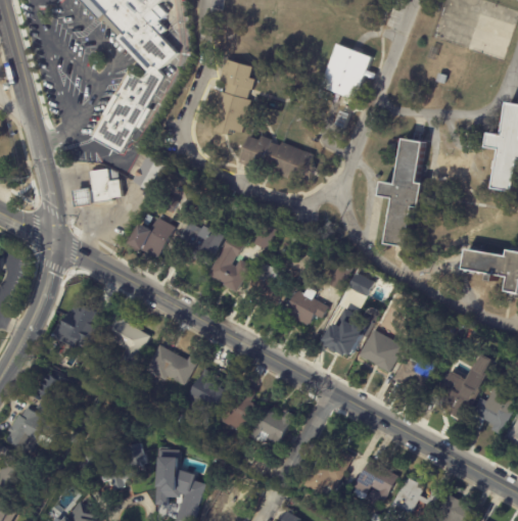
[(154,0),(149,5),(158,13),(144,27),(136,17),(113,40),(75,0),(154,0)]
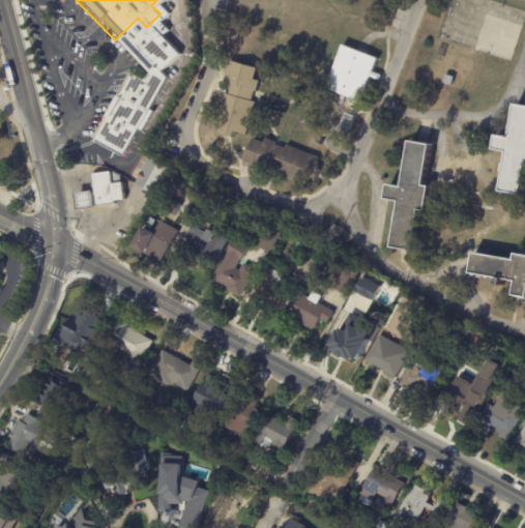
[(353,49),(374,57),(356,100),(322,87),(340,42),(353,49)]
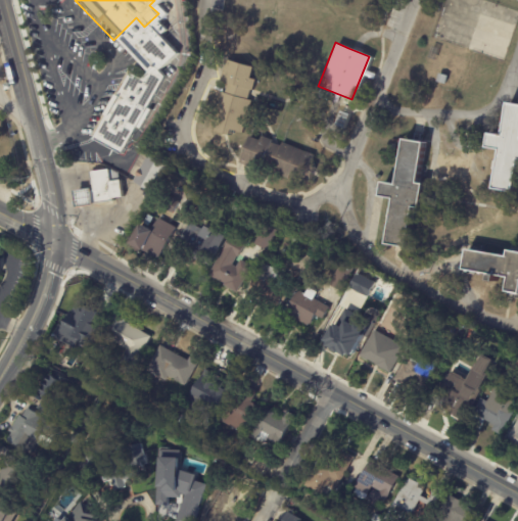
[(250,89),(248,89),(245,98),(248,99),(239,132),(230,129),(228,135),(212,130),(217,110),(213,109),(219,90),(223,91),(226,82),(218,80),(225,58),(252,66),(249,77),(253,79),(250,89)]
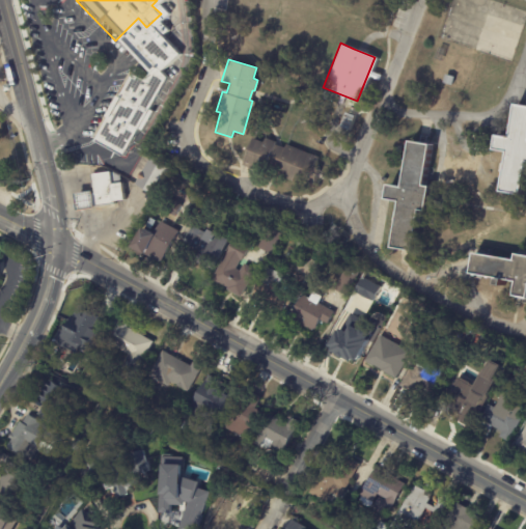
[(443,73),(452,76),(449,84),(441,81),(443,73)]
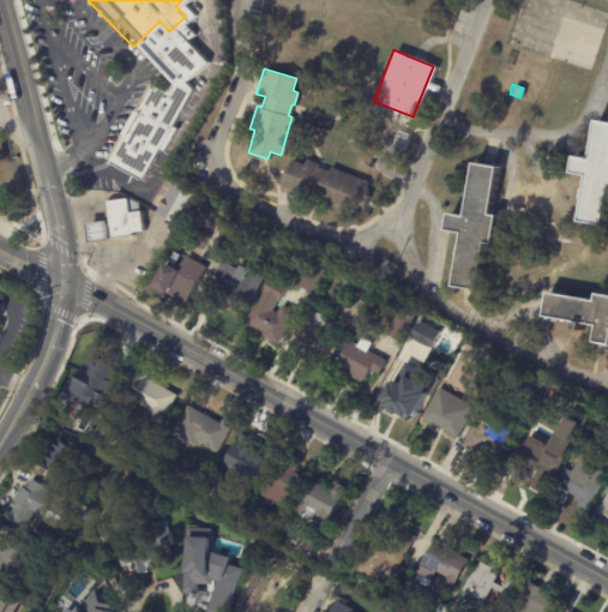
[(607,186),(601,226),(576,221),(581,198),(567,197),(570,186),(582,189),(584,175),(569,172),(570,169),(563,168),(564,160),(571,161),(572,155),(588,157),(594,119),(607,120),(607,186)]
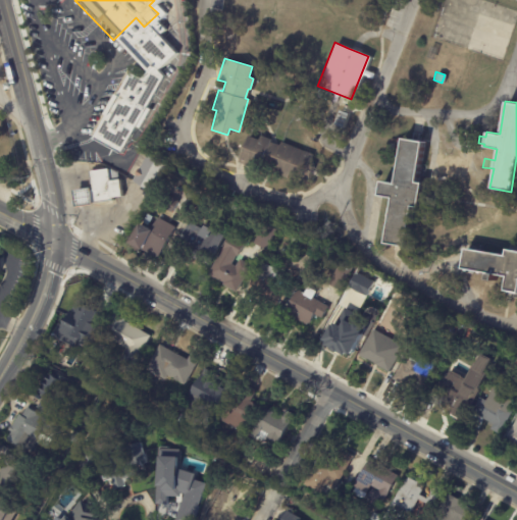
[(340,125),(331,122),(337,109),(346,112),(341,126),(340,125)]
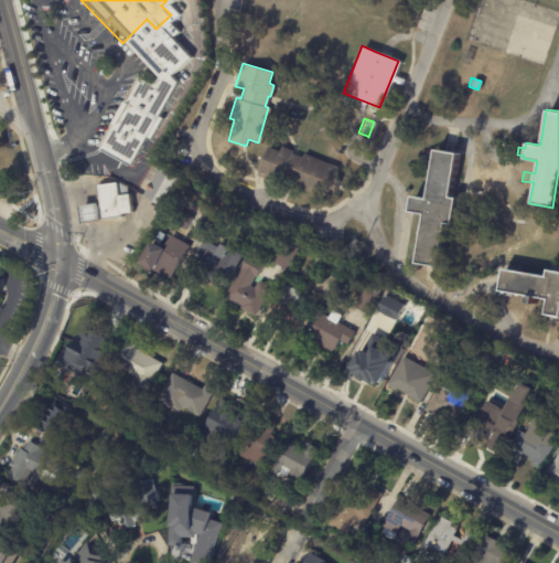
[(441,141),(447,142),(444,150),(458,152),(450,195),(457,197),(451,225),(444,224),(437,267),(415,263),(420,234),(410,233),(412,222),(421,224),(423,214),(408,211),(409,210),(398,208),(399,200),(410,202),(411,195),(426,198),(434,148),(439,149),(440,140),(441,141)]
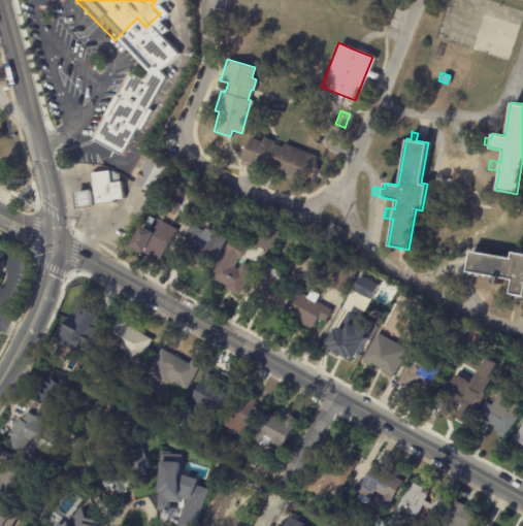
[(270,139),(270,141),(280,145),(281,141),(319,157),(308,183),(289,175),(288,178),(269,171),(271,167),(262,163),(259,171),(237,162),(249,136),(259,140),(261,135),(270,139)]
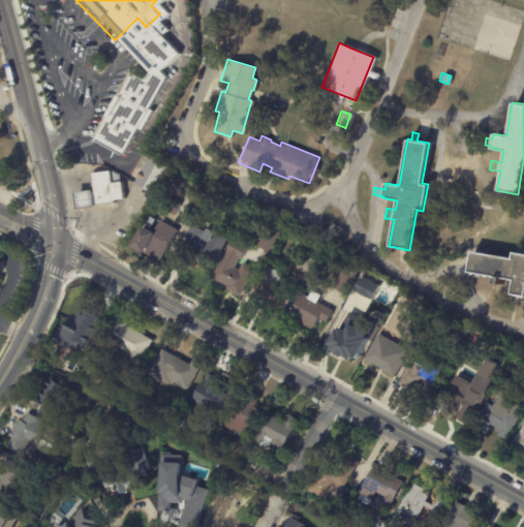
[(119,175),(122,198),(113,199),(114,205),(75,210),(73,192),(93,190),(90,173),(110,169),(119,175)]
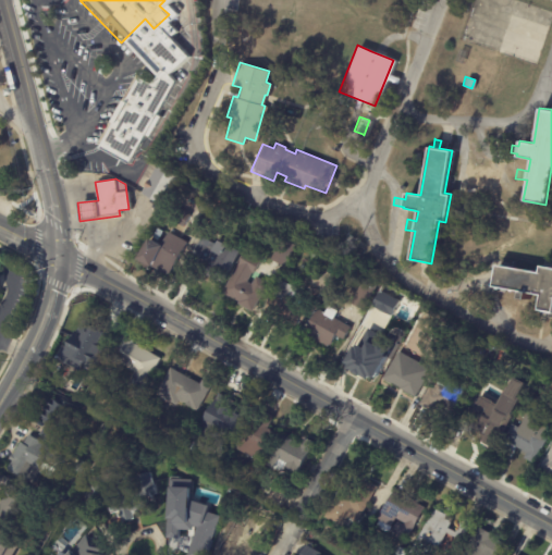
[(215,199),(209,209),(200,205),(205,195),(215,199)]
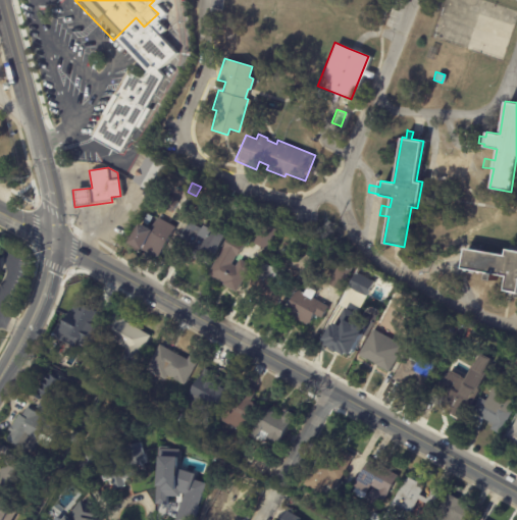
[(143,221),(148,213),(153,216),(148,224),(143,221)]
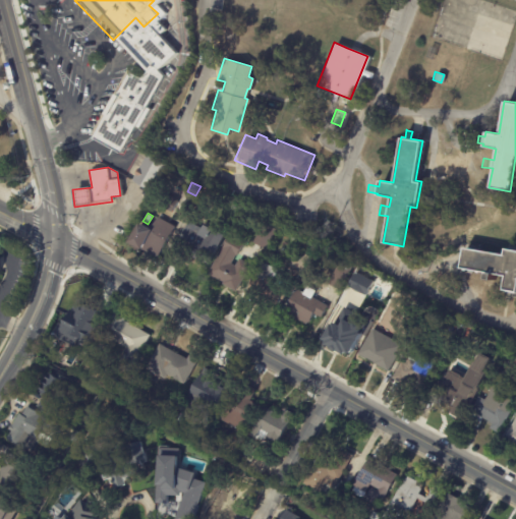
[(171,227),(154,258),(128,244),(139,225),(149,229),(155,218),(171,227)]
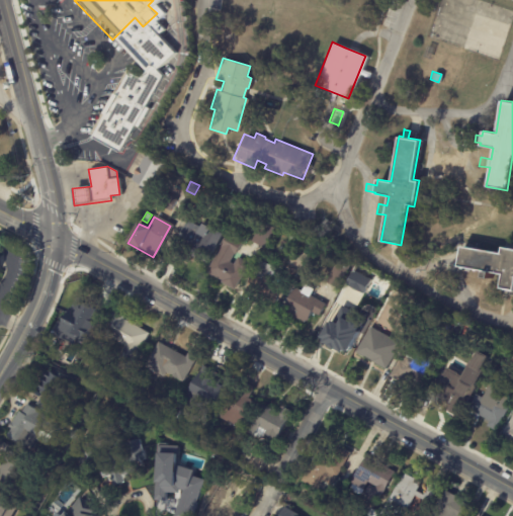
[(188,253),(179,248),(184,239),(177,235),(186,220),(198,226),(195,231),(205,237),(211,227),(224,234),(207,263),(188,253)]
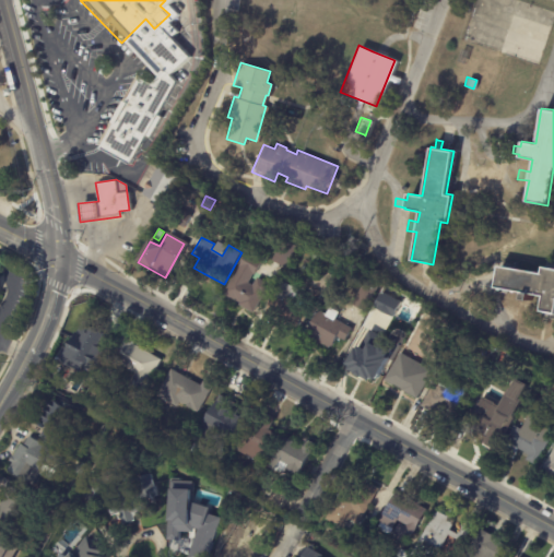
[(284,267),(271,259),(282,238),(295,246),(284,267)]
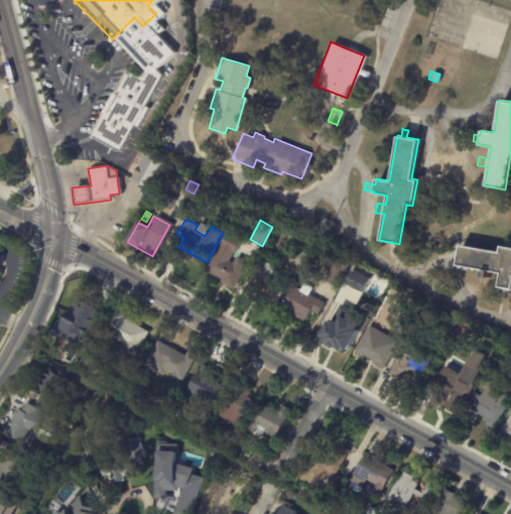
[(239,241),(234,253),(233,252),(228,260),(232,262),(236,255),(250,263),(244,272),(243,271),(233,288),(221,280),(222,279),(205,270),(228,231),(241,238),(239,241)]
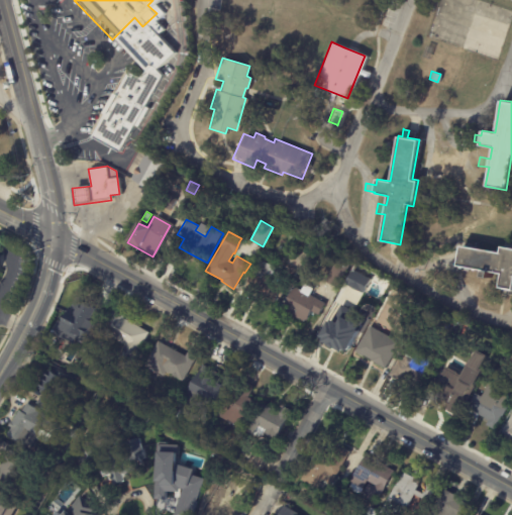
[(296,270),(284,262),(297,241),(309,248),(296,270)]
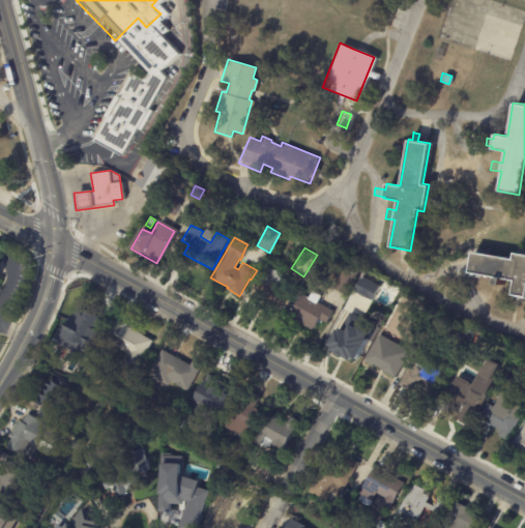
[(524,255),(524,297),(511,295),(513,282),(502,280),(501,287),(495,286),(496,279),(491,277),(491,279),(489,279),(489,277),(485,276),(485,277),(482,277),(482,275),(467,273),(470,252),(512,259),(513,253),(524,255)]
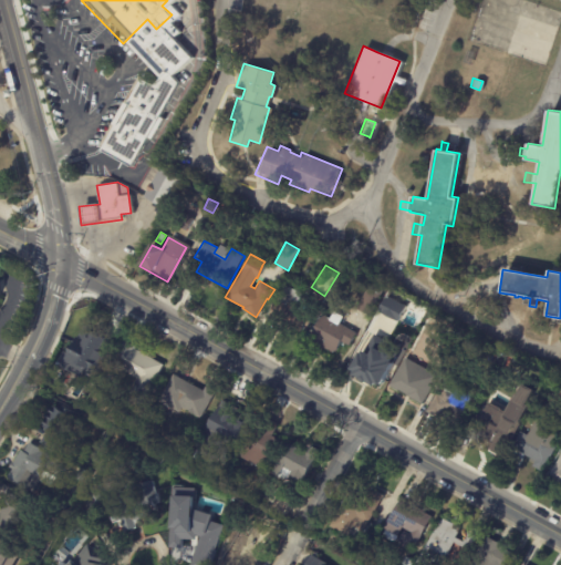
[(293,275),(298,277),(297,280),(299,281),(297,286),(289,283),(293,275)]
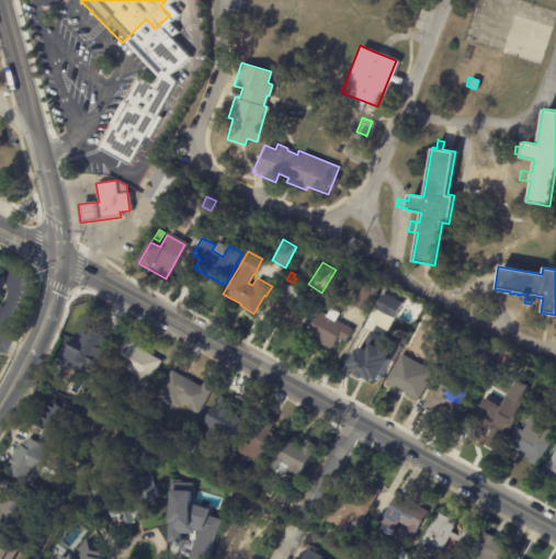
[(364,311),(351,305),(360,287),(358,286),(362,277),(377,286),(364,311)]
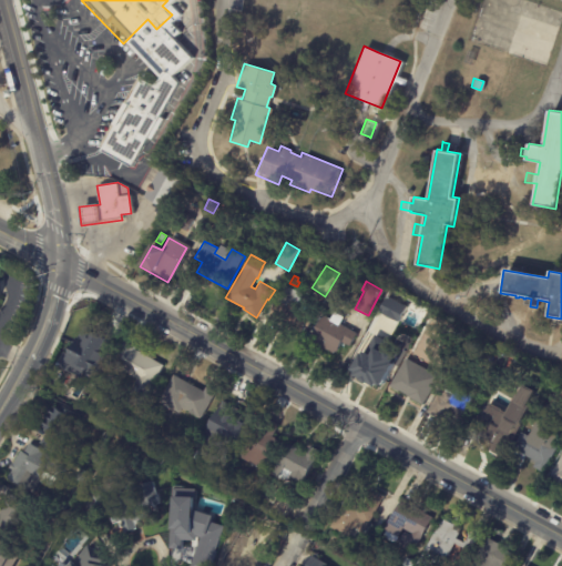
[(303,295),(296,306),(313,317),(303,335),(287,325),(285,331),(279,327),(283,322),(279,321),(277,324),(266,317),(286,285),(303,295)]
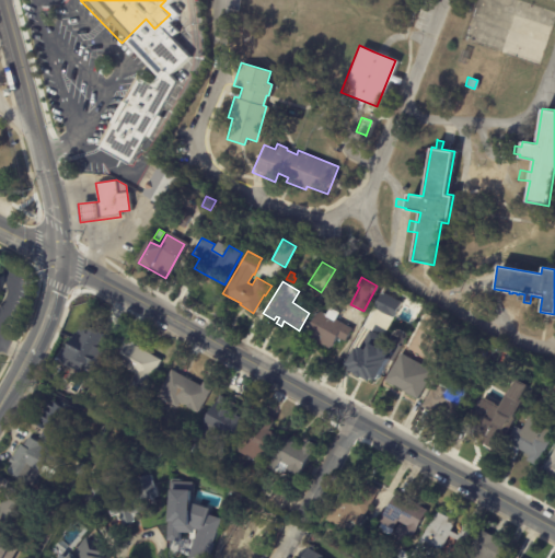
[(369,306),(390,315),(396,300),(376,291),(369,306)]
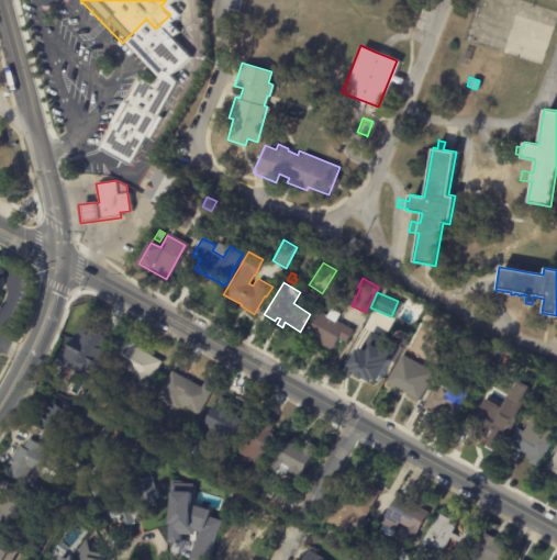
[(336,312),(333,320),(351,328),(344,342),(334,337),(327,349),(304,336),(318,311),(324,314),(327,308),(336,312)]
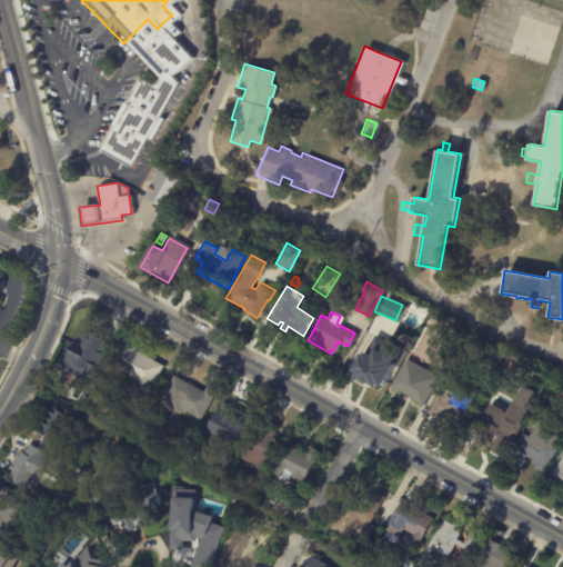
[(99,334),(101,336),(102,334),(114,340),(100,367),(99,366),(92,378),(77,369),(83,355),(79,352),(72,366),(58,359),(66,346),(63,345),(76,321),(99,334)]
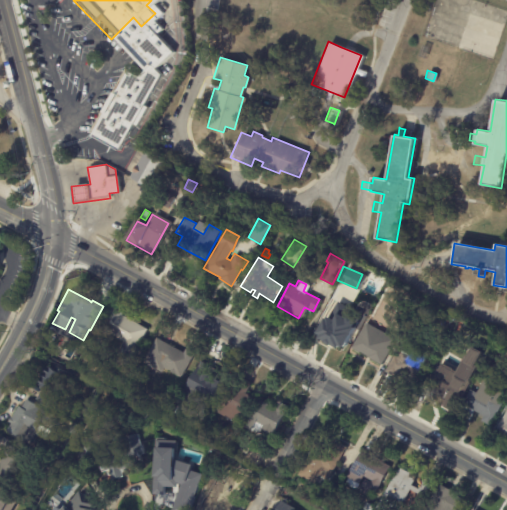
[(109,306),(121,312),(119,315),(145,328),(125,367),(111,360),(121,341),(96,328),(107,305),(109,306)]
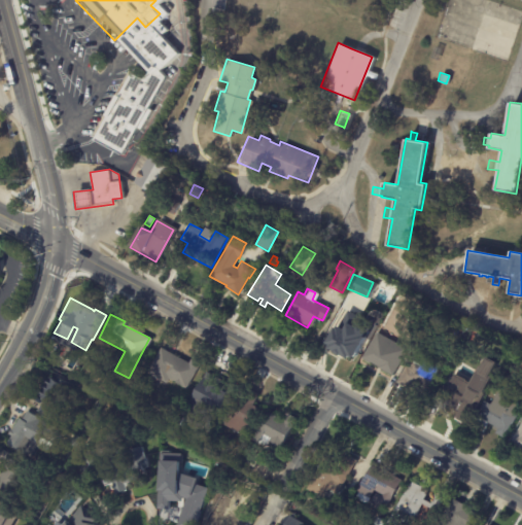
[(348,358),(320,343),(327,328),(339,335),(347,319),(367,329),(351,359),(348,358)]
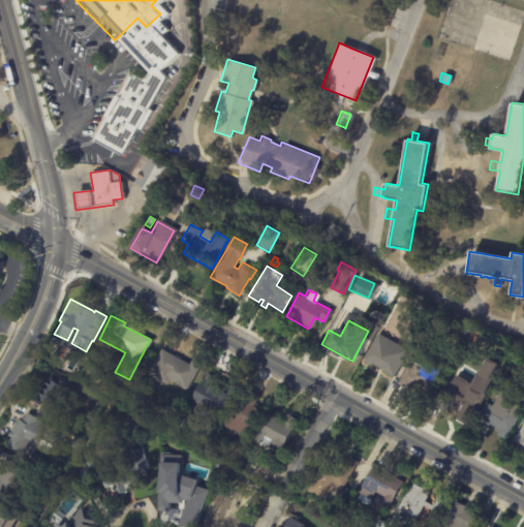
[(377,367),(370,363),(370,364),(362,359),(371,341),(402,358),(393,376),(377,368),(378,367),(377,367)]
